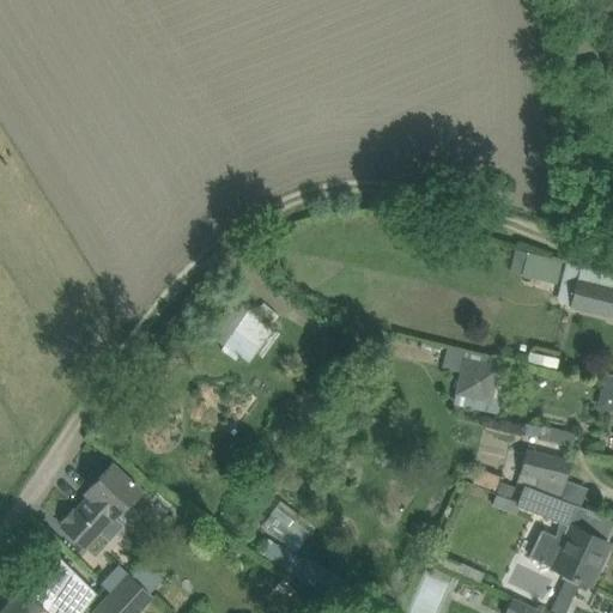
[(528,252),(522,273),(557,281),(562,260),(528,252)]
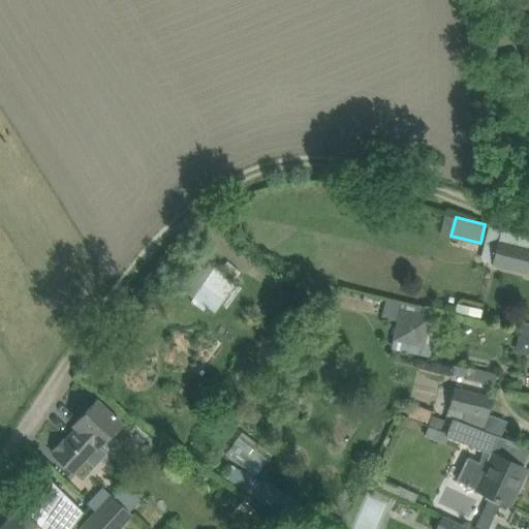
[(528,246),(498,240),(493,263),(528,272),(528,246)]
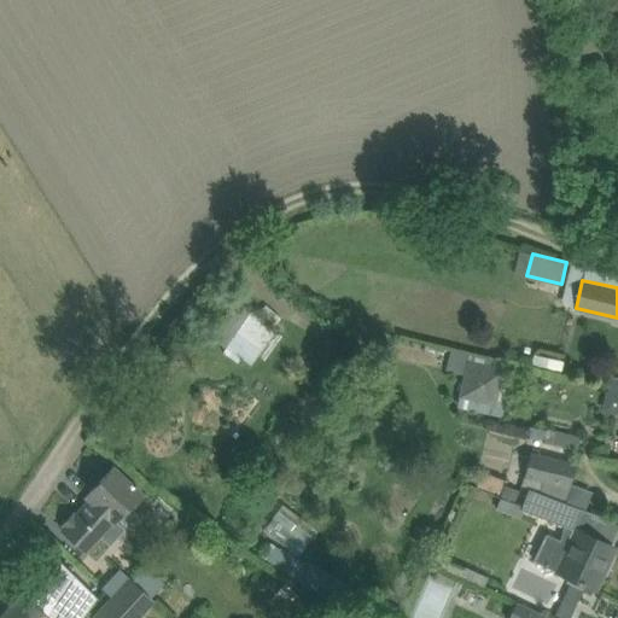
[(226,347),(251,365),(277,330),(251,312),(226,347)]
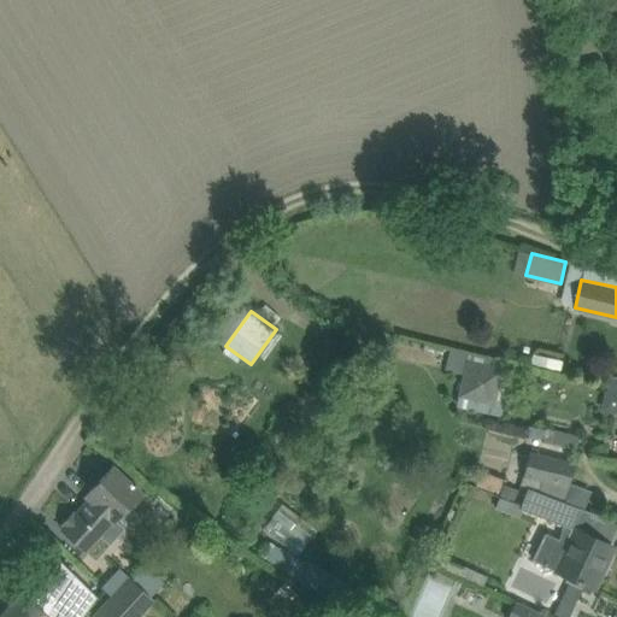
[(457,406),(503,416),(515,364),(451,350),(446,370),(464,374),(457,406)]
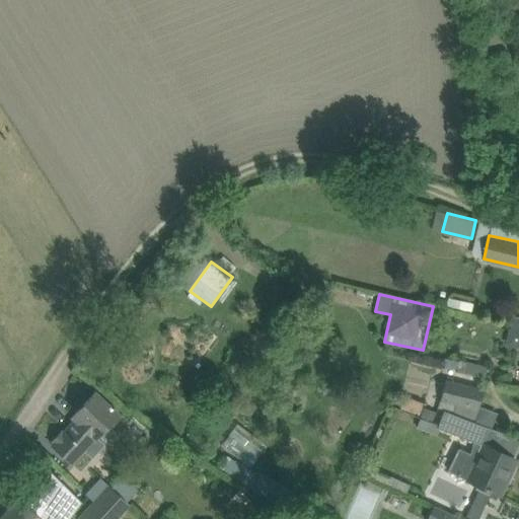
[(486,378),(488,367),(459,360),(459,361),(446,358),(444,366),(457,369),(456,371),(486,378)]
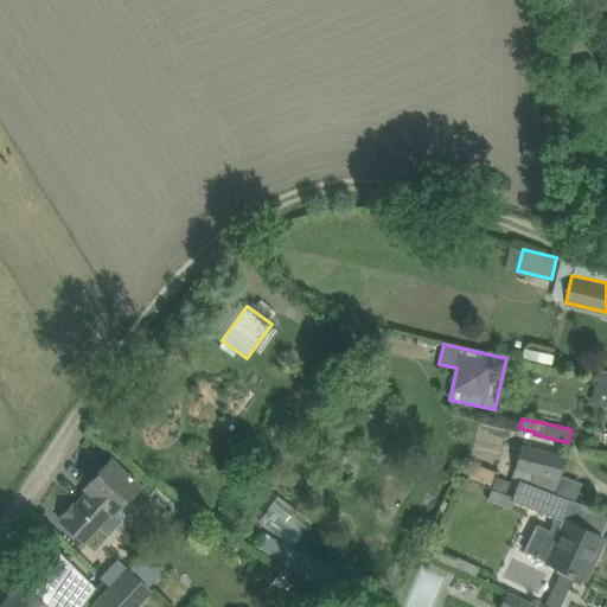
[(519,443),(515,465),(560,477),(564,455),(519,443)]
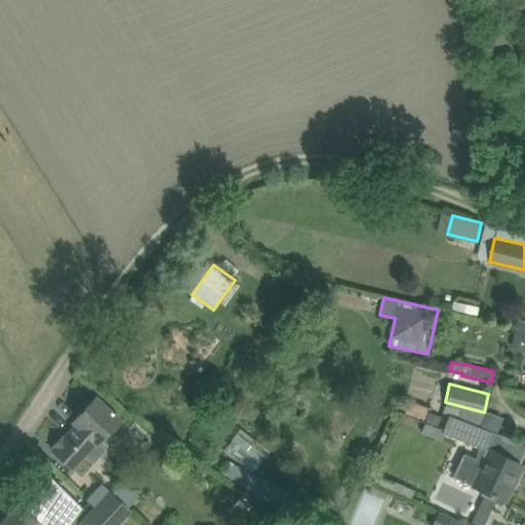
[(62,435),(51,445),(54,448),(52,450),(72,469),(85,455),(93,462),(108,446),(99,439),(119,418),(111,410),(96,397),(73,421),(76,425),(64,438),(62,435)]
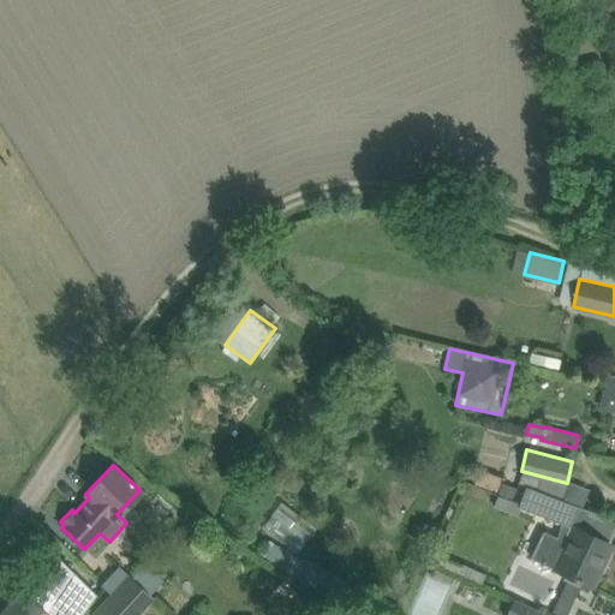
[(526,487),(519,507),(562,523),(557,537),(545,532),(533,559),(571,577),(592,586),(602,567),(598,565),(609,543),(569,524),(578,506),(526,487)]
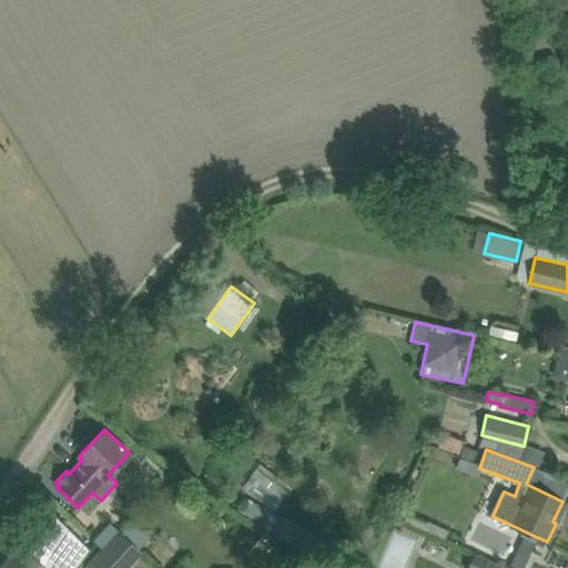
[(250,499),(241,511),(311,558),(323,540),(284,514),(282,517),(266,507),(266,508),(259,503),(257,504),(250,499)]
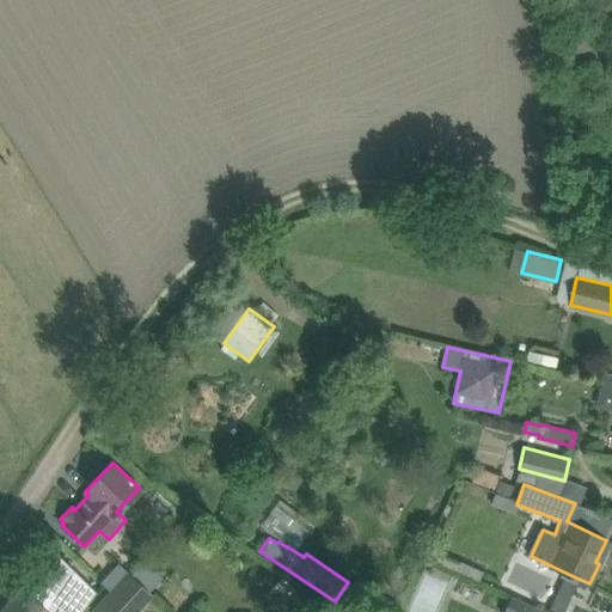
[(145,560),(130,574),(148,592),(163,577),(145,560)]
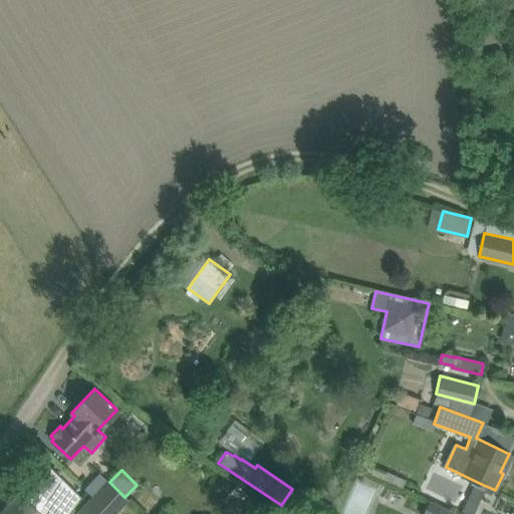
[(93,496),(108,481),(99,473),(85,488),(93,496)]
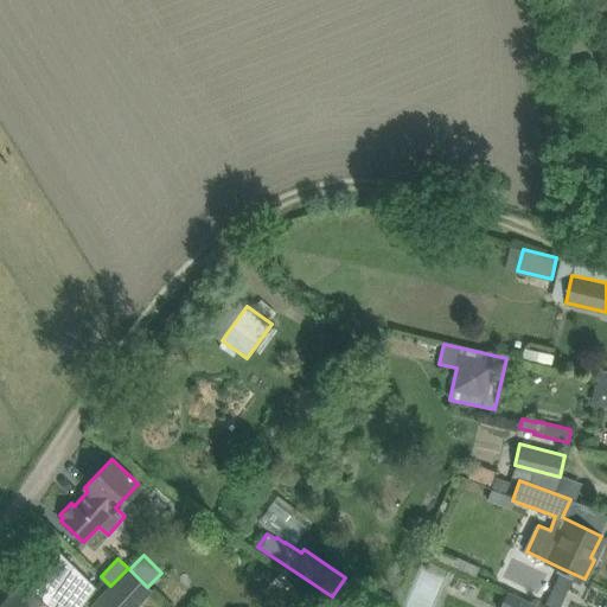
[(74,564),(59,583),(69,590),(63,599),(75,606),(81,606),(95,587),(74,564)]
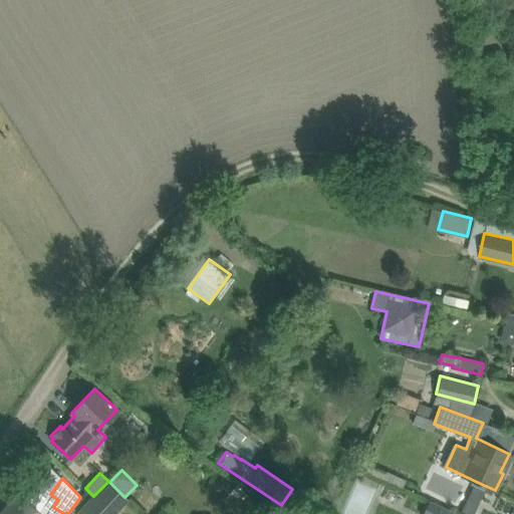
[(93,496),(78,512),(79,513),(114,513),(127,501),(124,497),(109,482),(108,481),(93,496)]
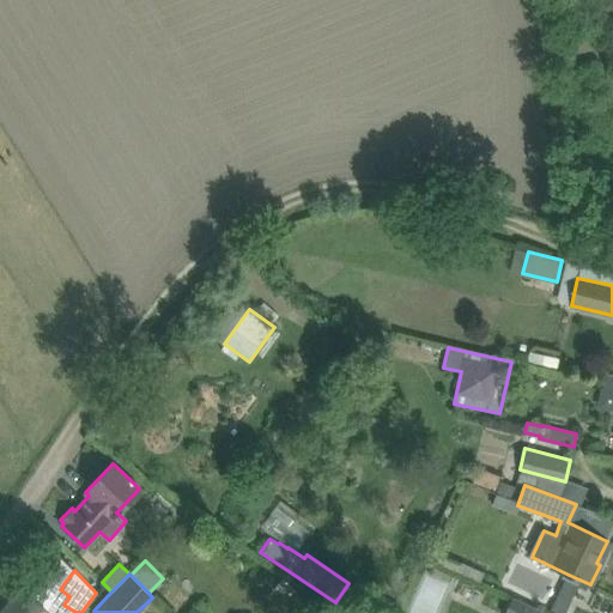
[(551,612),(569,612),(578,587),(562,581),(551,612)]
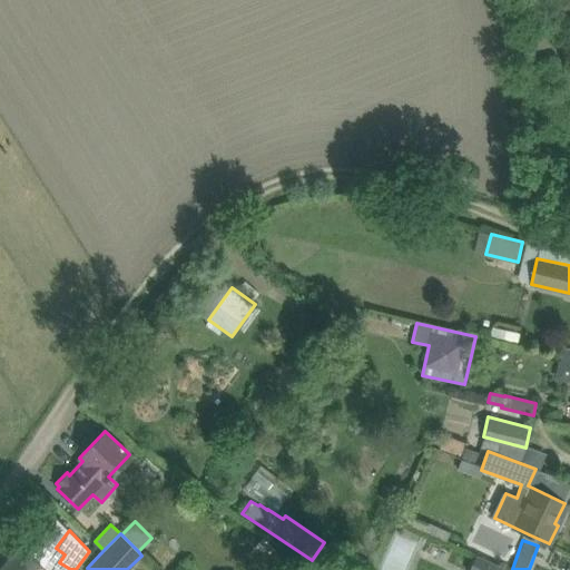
[(45,569),(43,568),(53,553),(37,542),(27,557),(16,549),(0,569),(45,569)]
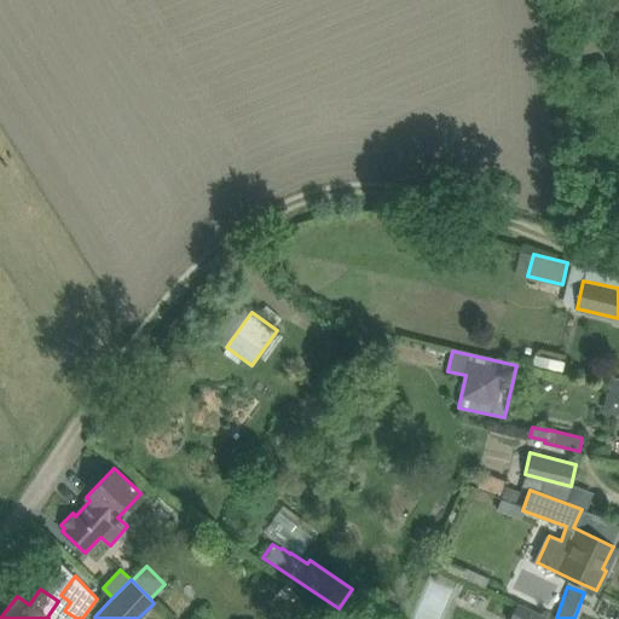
[(544,618),(525,609),(516,606),(509,618),(544,618)]
